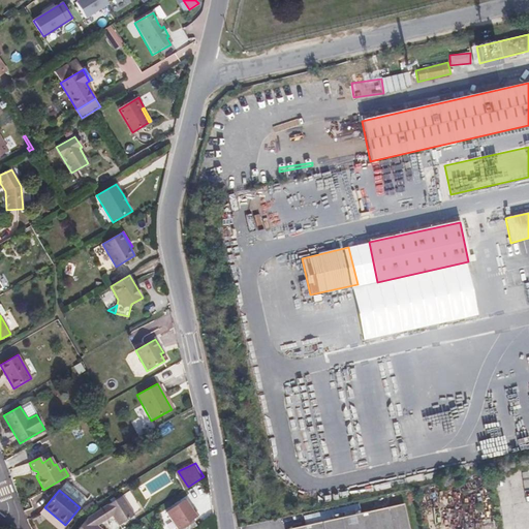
[(99,528),(96,525),(112,515),(119,525),(138,512),(125,493),(87,519),(78,528),(99,528)]
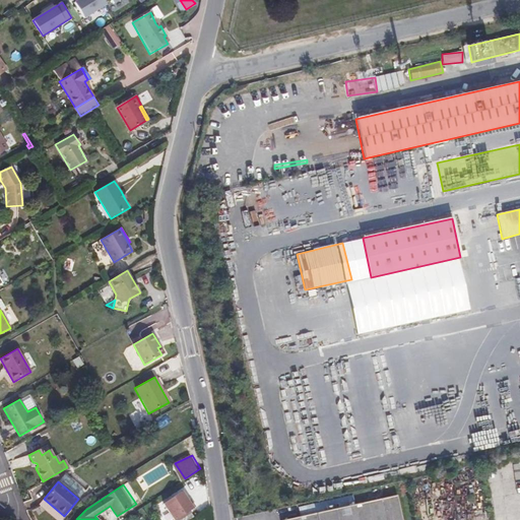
[(186,493),(165,502),(172,519),(177,519),(195,512),(186,493)]
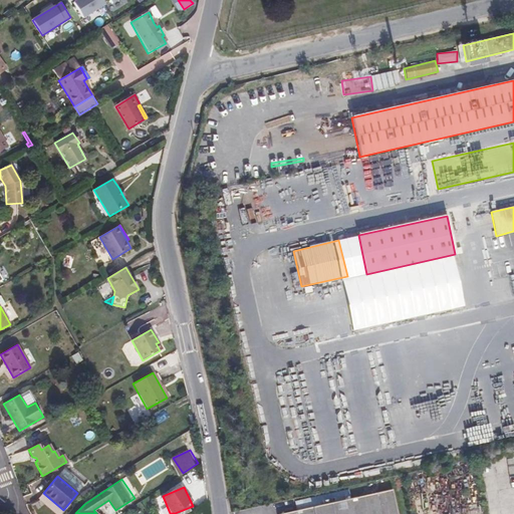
[(399,513),(395,490),(293,513),(399,513)]
